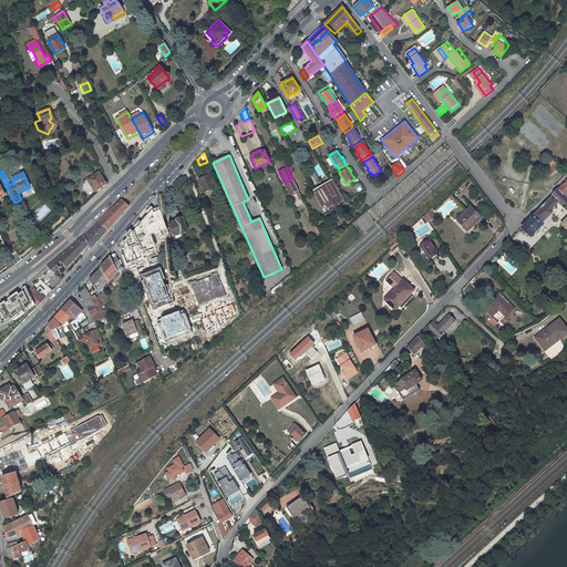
[(86,179),(95,192),(106,184),(99,172),(86,179)]
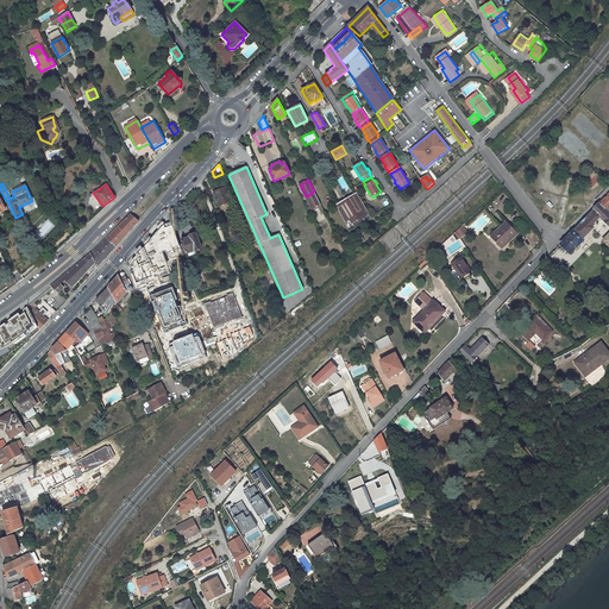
[(219,206),(230,201),(225,188),(226,187),(225,184),(223,184),(217,187),(218,190),(213,192),(214,194),(218,202),(219,206)]
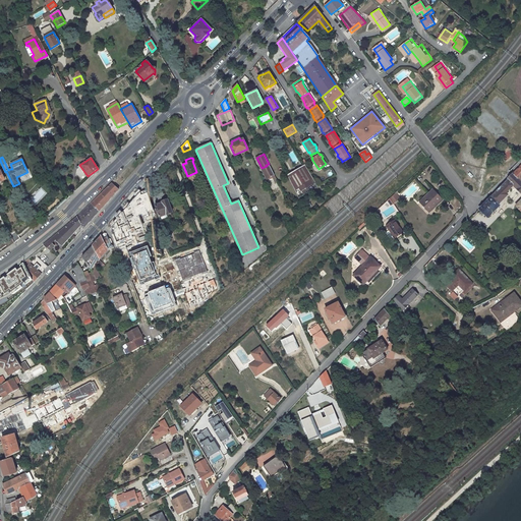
[(29,162),(23,164),(27,172),(16,177),(17,180),(34,173),(29,162)]
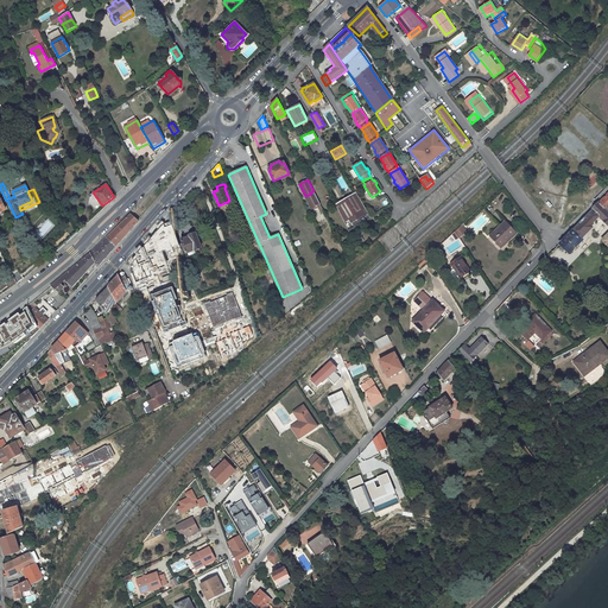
[(315,194),(315,192),(311,194),(305,196),(311,209),(312,208),(317,206),(320,204),(315,194)]
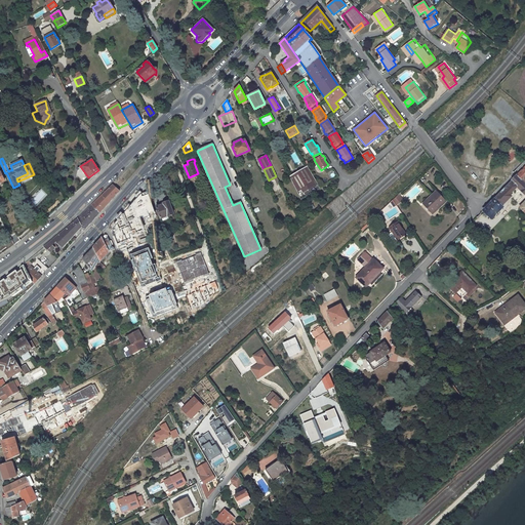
[(297,191),(303,189),(306,193),(307,196),(320,188),(308,166),(289,176),(297,191)]
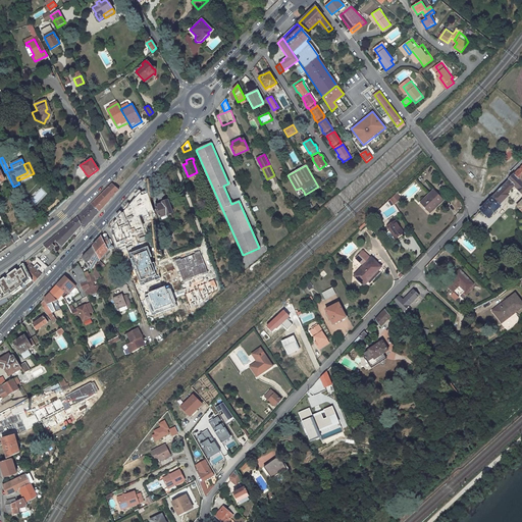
[(521,183),(514,175),(480,209),(487,215),(498,205),(507,195),(506,194),(514,186),(521,193),(521,183)]
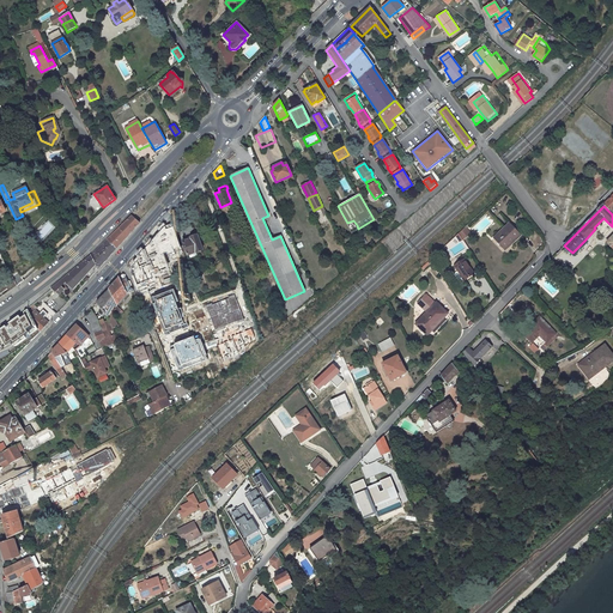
[(138,222),(132,216),(104,244),(111,253),(127,238),(140,224),(138,222)]
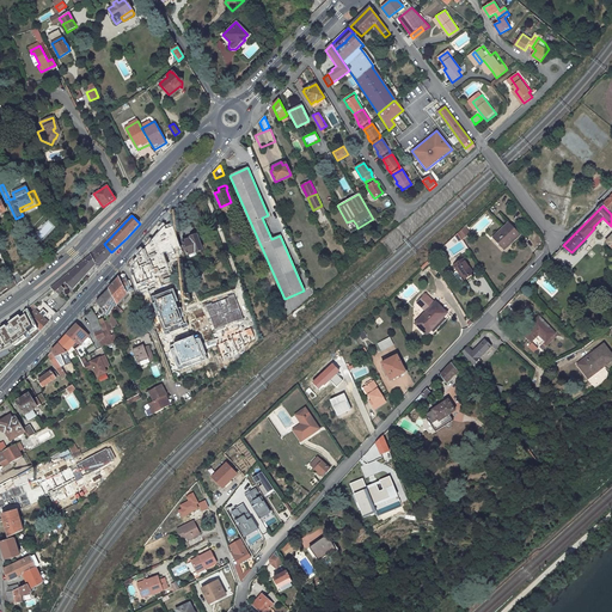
[(521,234),(509,222),(494,237),(503,248),(509,243),(510,244),(521,234)]
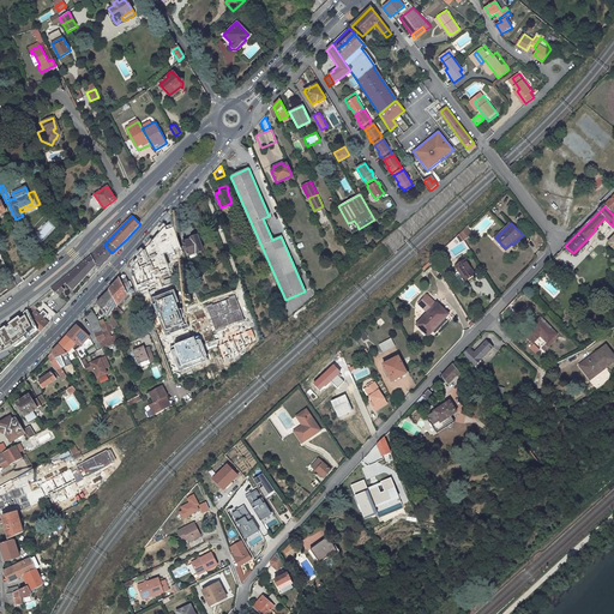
[(464,229),(459,234),(464,241),(470,235),(464,229)]
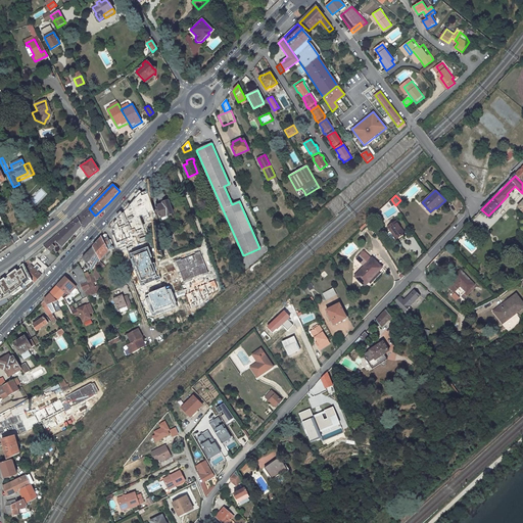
[(162,204),(156,206),(160,220),(175,215),(170,199),(162,201),(162,204)]
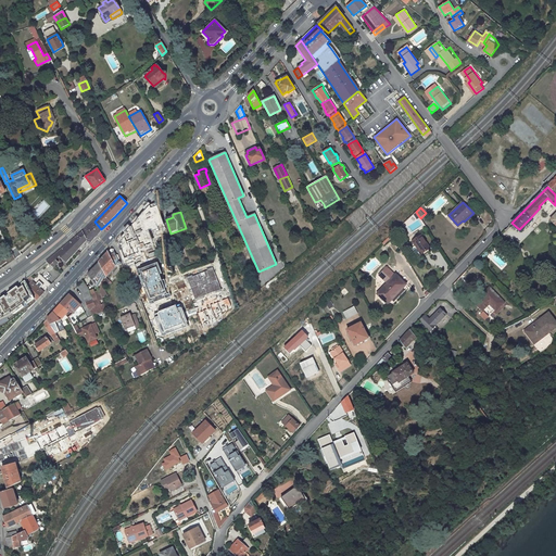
[(151,215),(140,220),(146,232),(156,228),(151,215)]
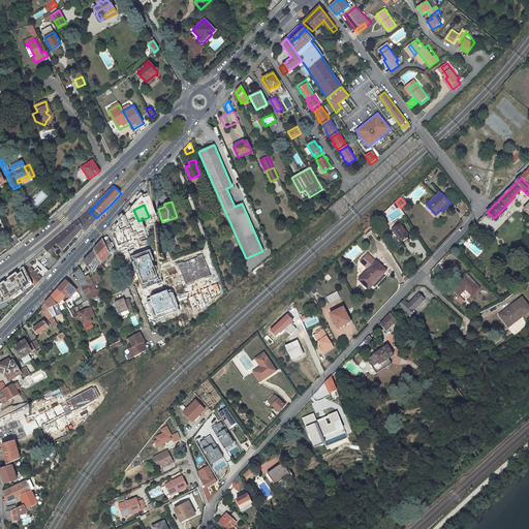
[(496,220),(506,210),(504,208),(494,218),(496,220)]
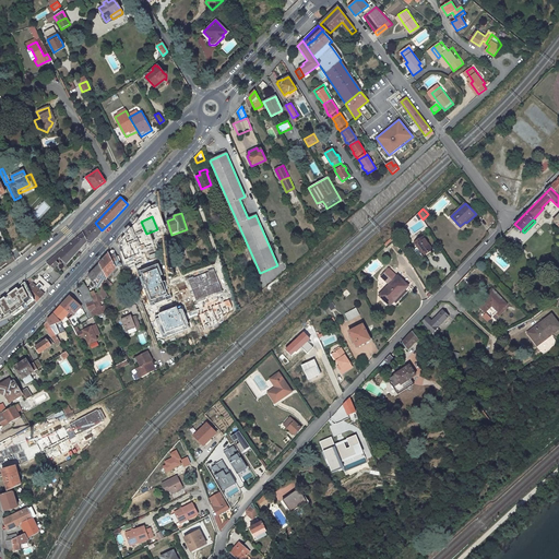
[(424,254),(432,249),(424,236),(415,241),(424,254)]
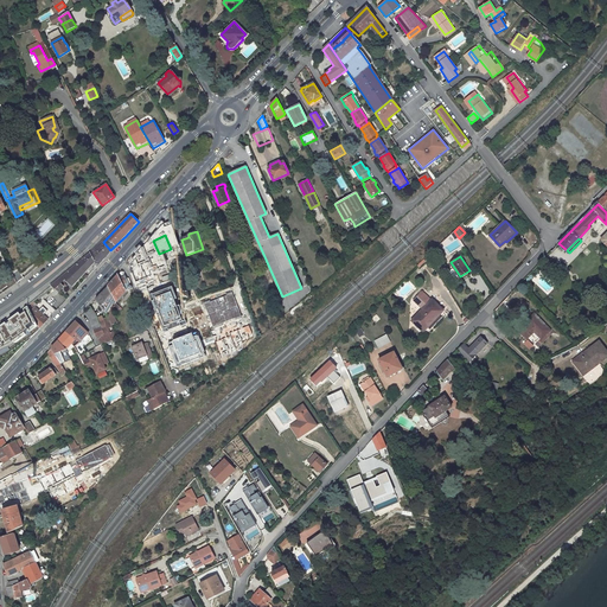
[(16,283),(24,278),(17,269),(12,273),(16,283)]
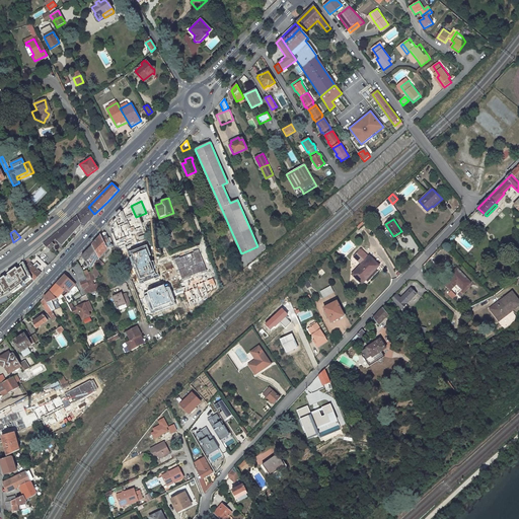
[(92,245),(98,257),(97,260),(98,261),(99,257),(106,249),(110,256),(116,254),(113,245),(109,238),(107,237),(105,233),(103,232),(91,245),(92,245)]
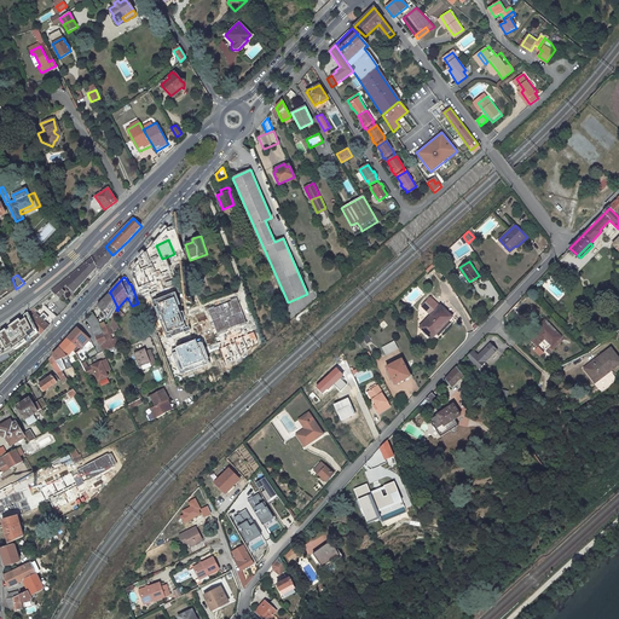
[(491,294),(493,299),(498,296),(489,281),(479,288),(485,298),(491,294)]
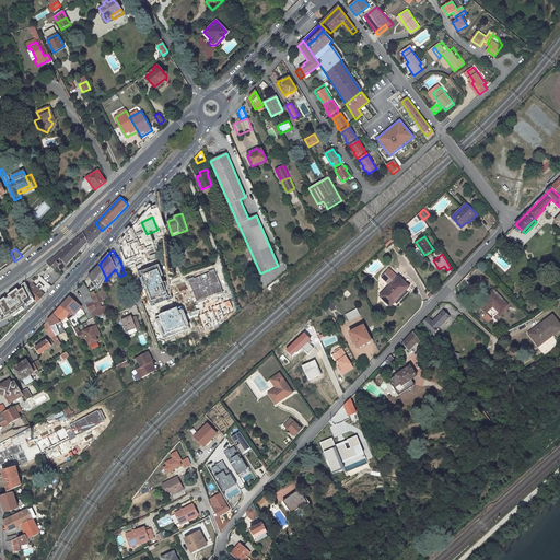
[(57,265),(53,259),(47,264),(53,268),(57,265)]
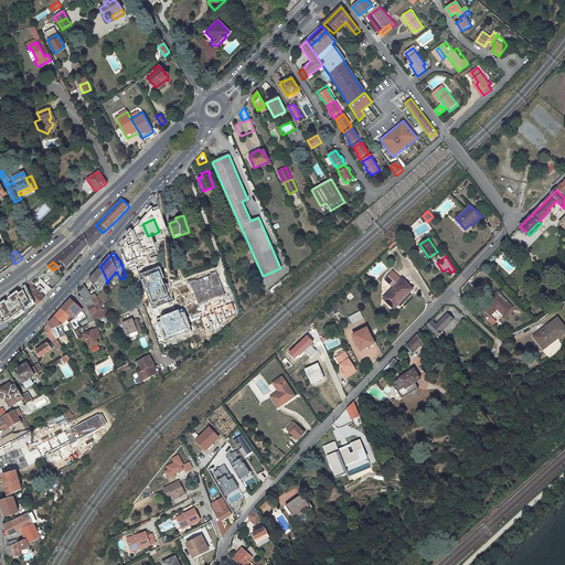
[(137,264),(127,266),(131,285),(141,281),(137,264)]
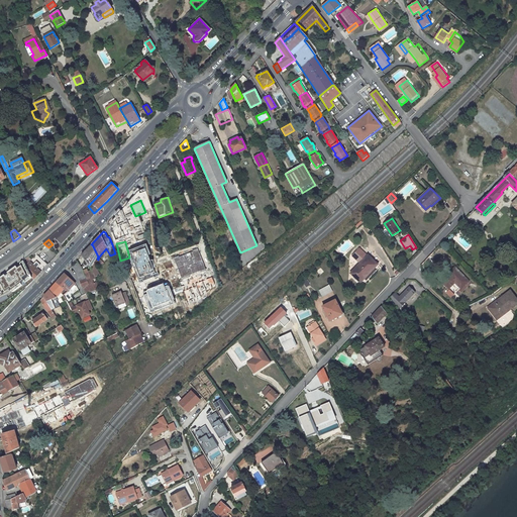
[(92,244),(81,255),(91,268),(97,259),(98,256),(92,244)]
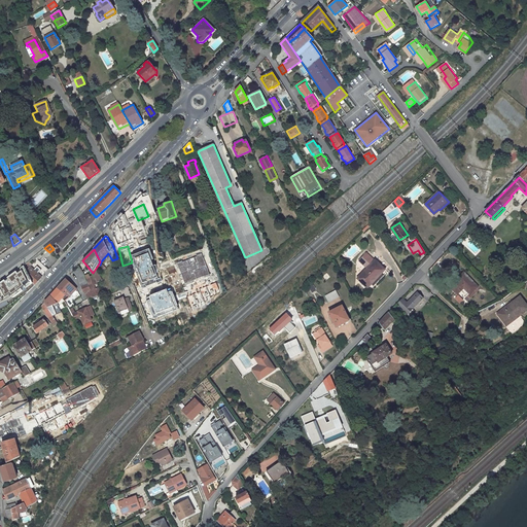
[(184,253),(176,255),(181,273),(186,272),(187,276),(209,270),(207,261),(200,264),(199,259),(187,262),(184,253)]
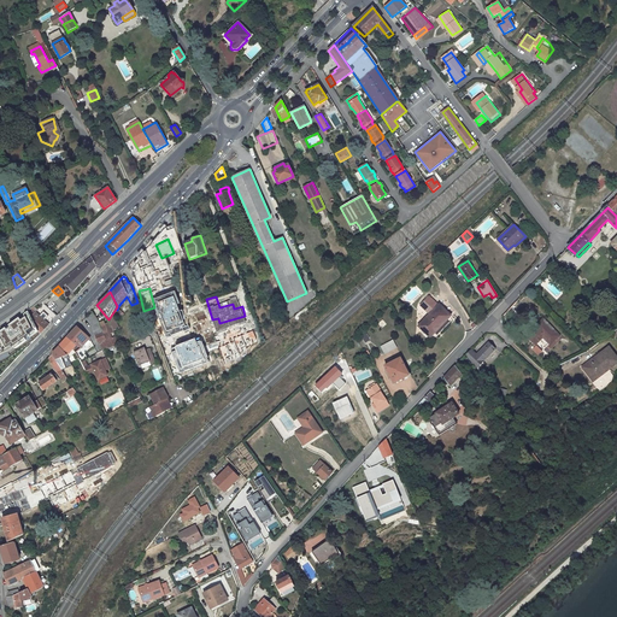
[(419,328),(430,338),(450,317),(439,306),(439,307),(428,299),(421,307),(430,317),(419,328)]
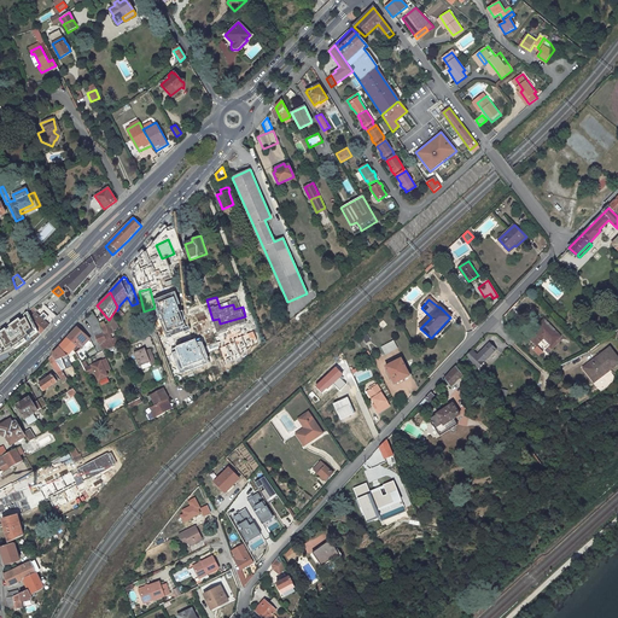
[(33,308),(51,324),(57,316),(40,302),(33,308)]
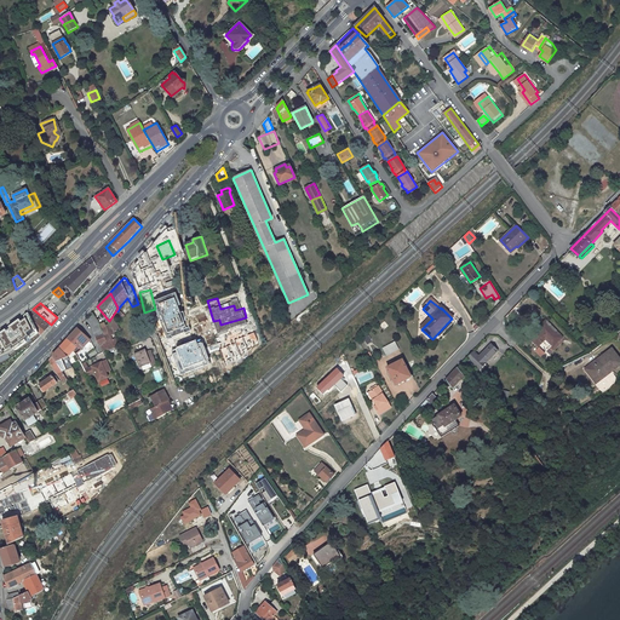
[(30,315),(40,337),(49,327),(51,325),(33,309),(30,310),(33,313),(30,315)]
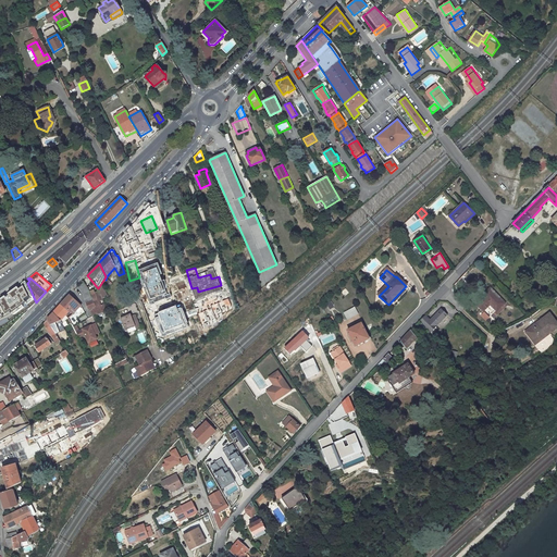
[(190,301),(184,280),(172,284),(176,297),(182,295),(184,304),(190,301)]
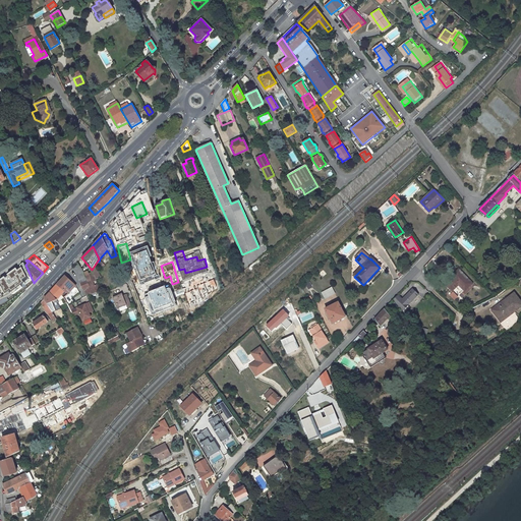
[(0,317),(10,306),(34,283),(25,265),(24,263),(0,280),(0,317)]
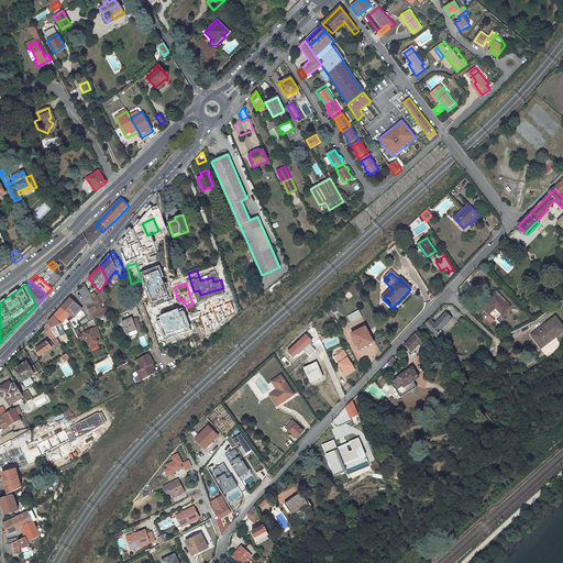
[(78,290),(84,297),(89,293),(84,286),(78,290)]
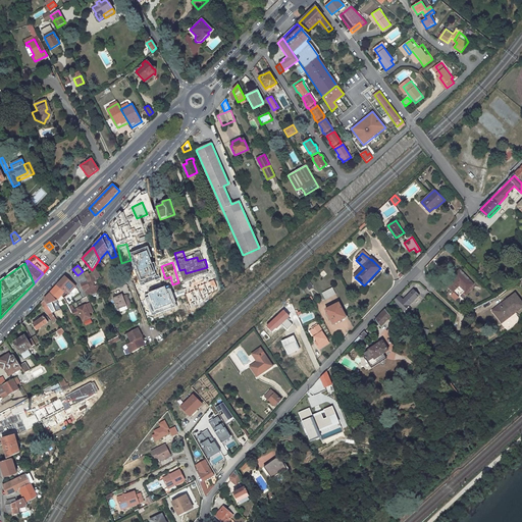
[(460,269),(445,283),(453,292),(459,284),(466,292),(474,284),(460,269)]
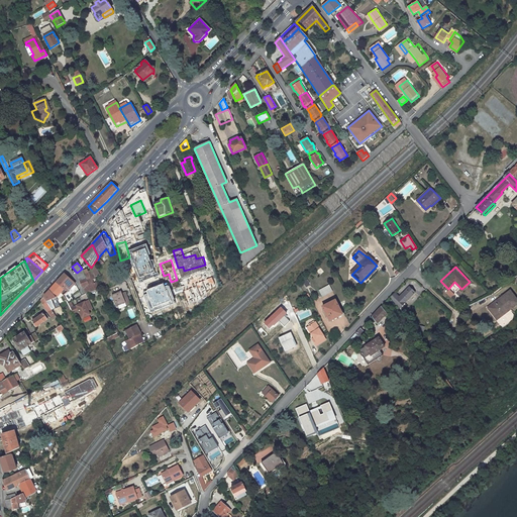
[(86,280),(88,285),(84,289),(86,294),(95,291),(94,289),(98,288),(96,282),(92,284),(91,281),(95,279),(93,274),(91,275),(90,272),(88,273),(87,270),(83,271),(83,272),(86,279),(86,280)]
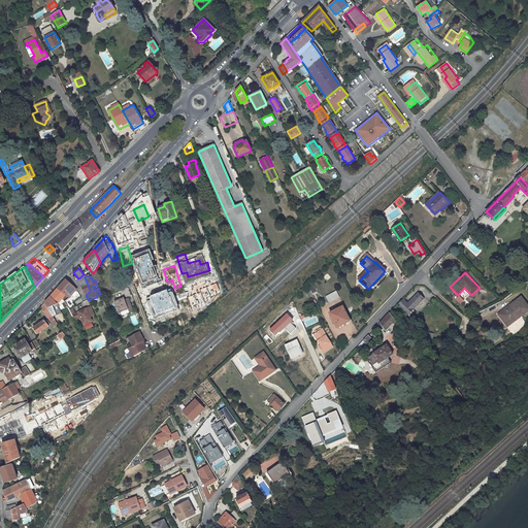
[(78,279),(81,287),(88,285),(85,277),(78,279)]
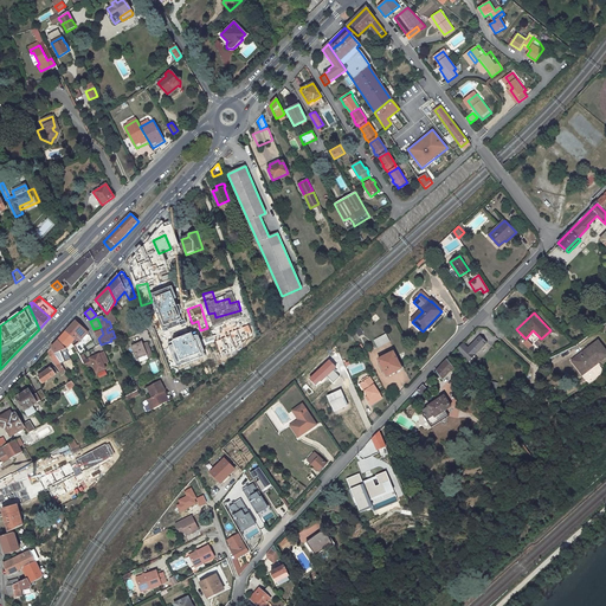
[(76,350),(83,346),(79,341),(88,333),(75,321),(66,330),(75,339),(77,340),(78,342),(75,346),(73,346),(76,350)]
